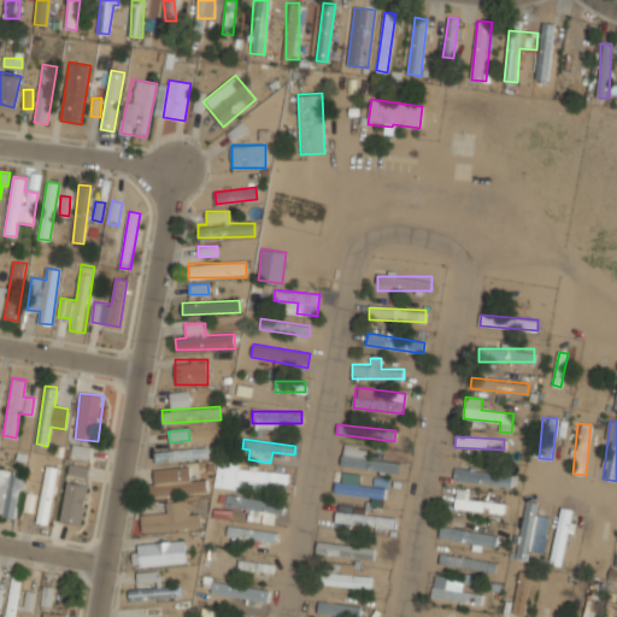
[(89,456),(89,447),(72,446),(72,454),(89,456)]
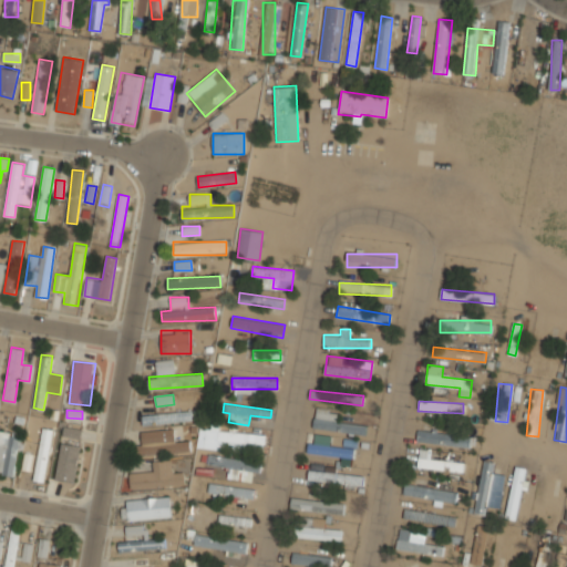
[(196,421),(195,411),(142,413),(143,424),(196,421)]
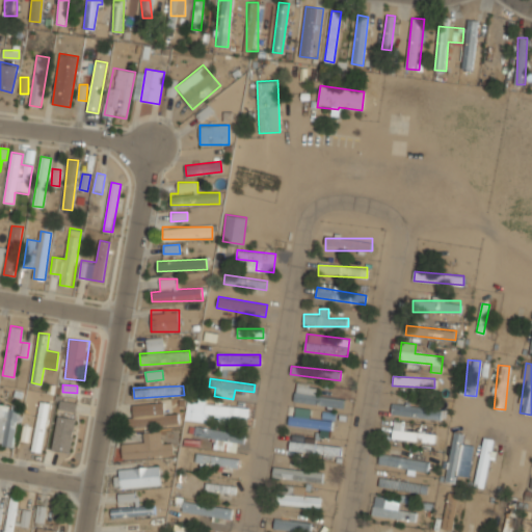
[(344,393),(295,386),(293,402),(342,409),(344,393)]
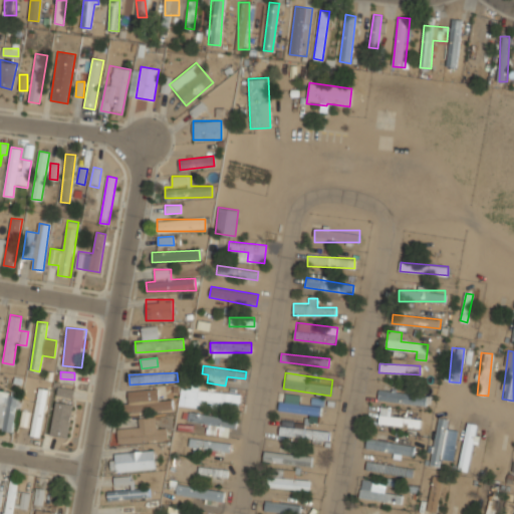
[(56,395),(71,399),(73,391),(58,387),(56,395)]
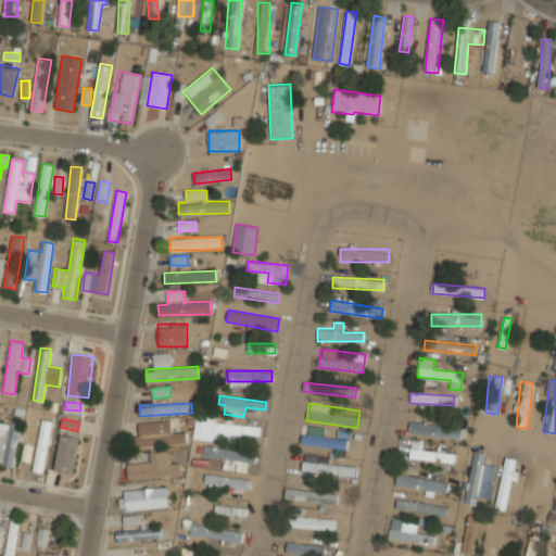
[(33,470),(42,472),(51,421),(41,419),(33,470)]
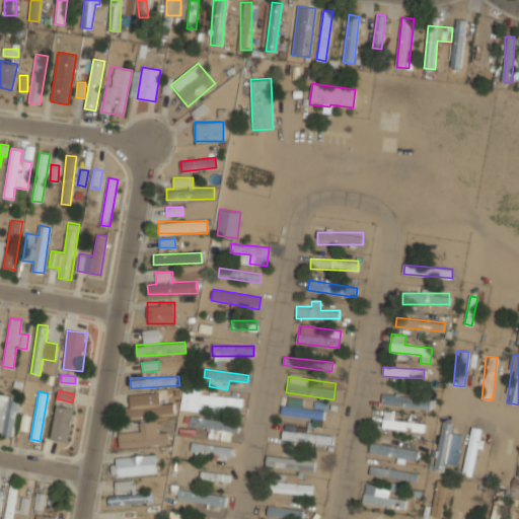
[(433,411),(435,400),(383,391),(381,401),(433,411)]
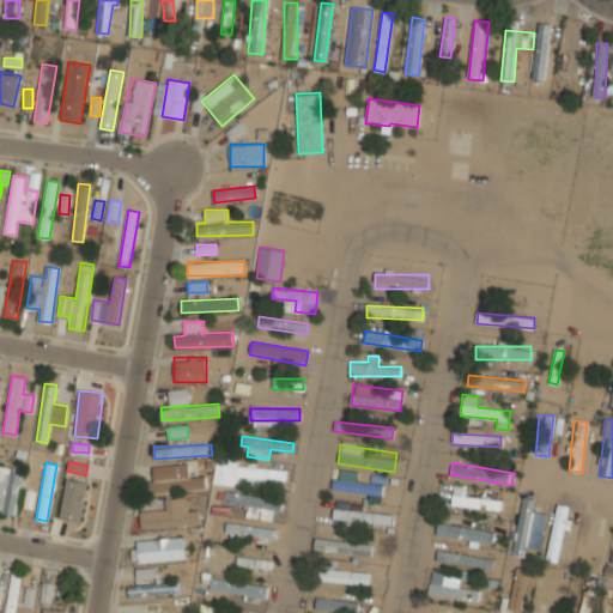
[(188,463),(152,466),(153,480),(147,480),(149,492),(206,490),(205,477),(189,477),(188,463)]
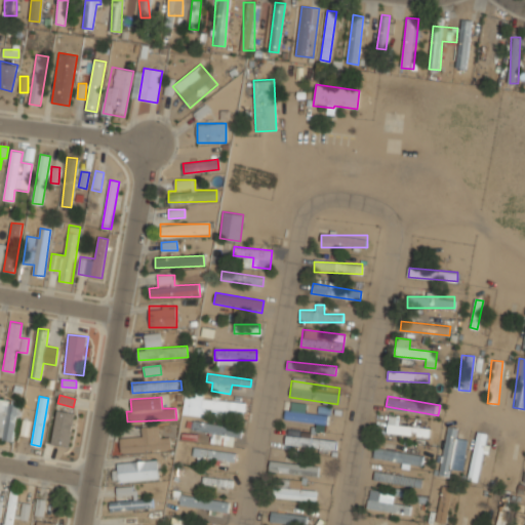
[(202,407),(224,409),(223,416),(243,418),(245,402),(190,397),(188,414),(201,415),(202,407)]
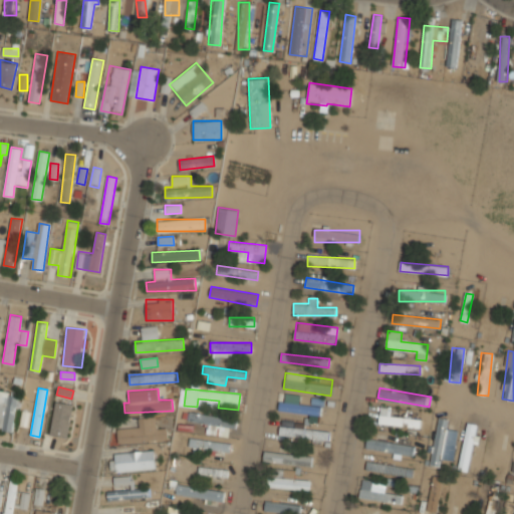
[(0,429),(12,432),(19,395),(0,391),(0,429)]
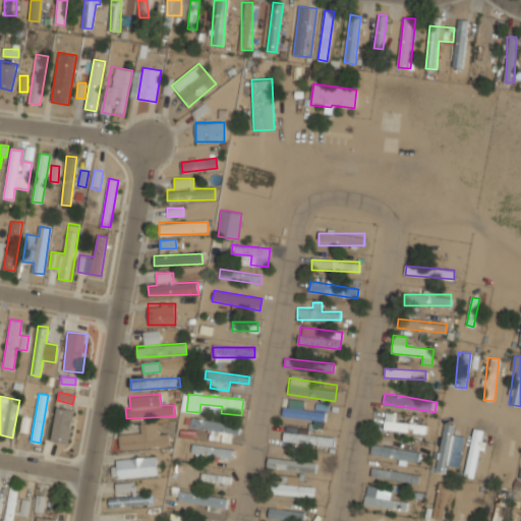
[(283,418),(324,423),(326,406),(309,404),(309,403),(285,400),(283,418)]
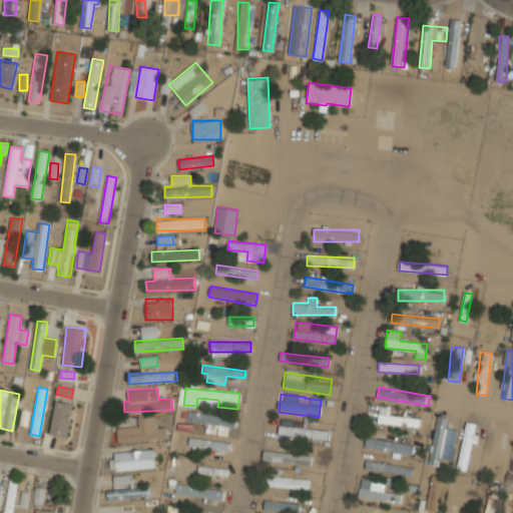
[(65,437),(72,403),(56,400),(49,434),(65,437)]
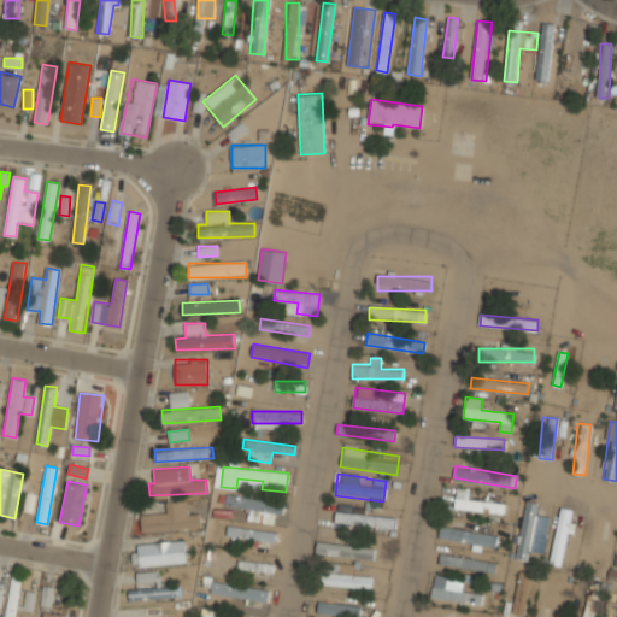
[(23,512),(33,512),(35,494),(25,493),(23,512)]
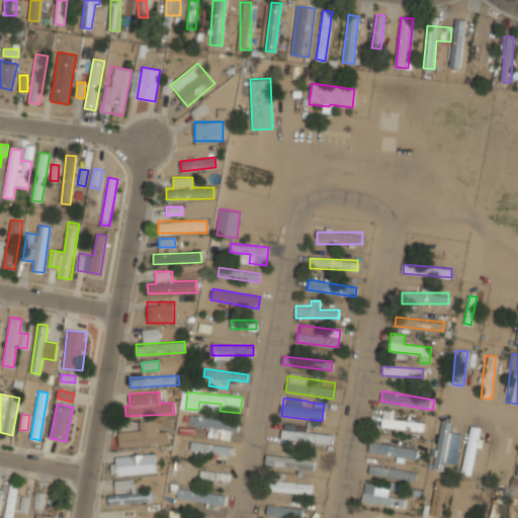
[(237,421),(190,415),(189,424),(208,427),(207,436),(234,440),(237,421)]
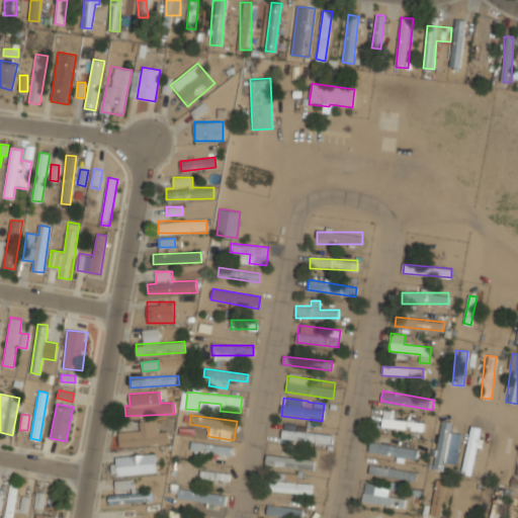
[(423,430),(423,421),(381,419),(381,428),(423,430)]
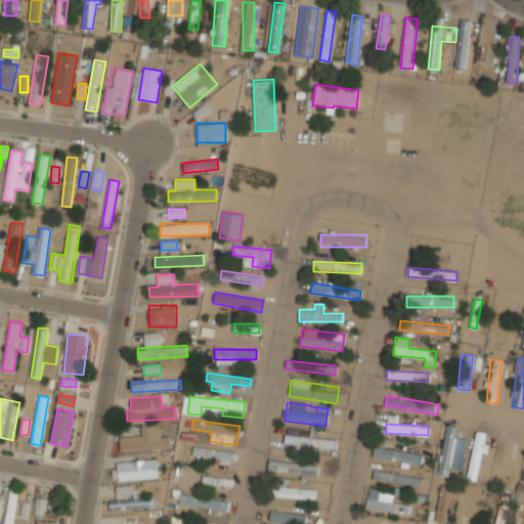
[(159,425),(141,426),(141,436),(120,437),(121,451),(170,449),(169,436),(160,437),(159,425)]
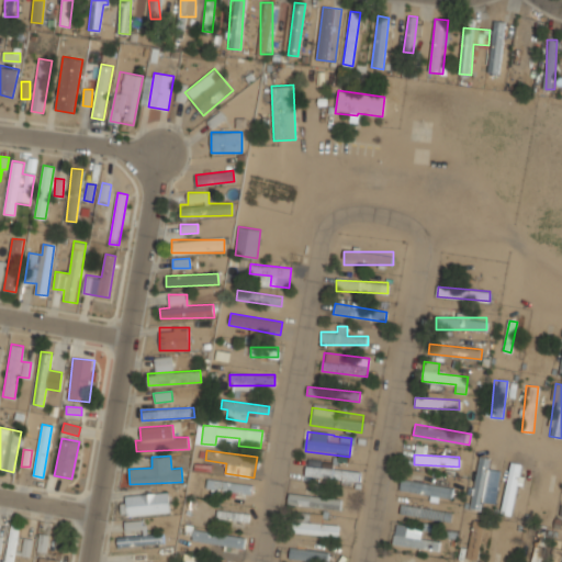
[(472,509),(483,510),(489,458),(478,457),(472,509)]
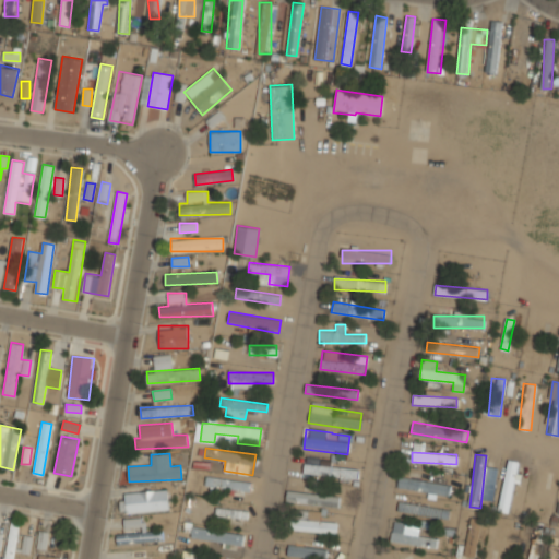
[(509,512),(520,462),(509,460),(498,510),(509,512)]
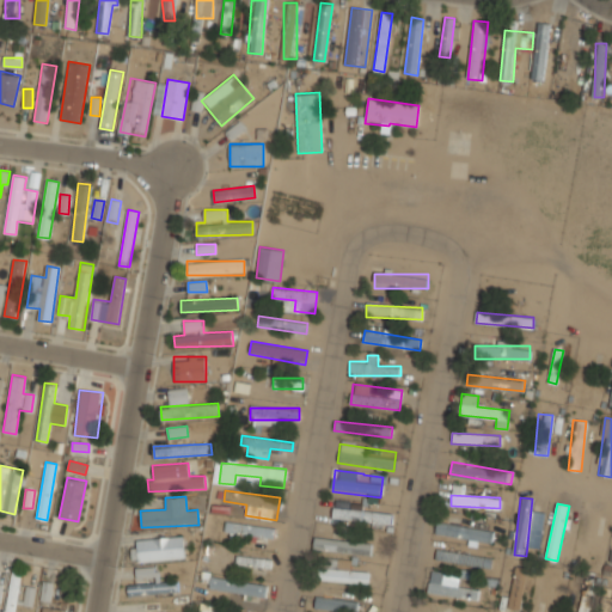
[(331,519),(391,526),(392,514),(332,507),(331,519)]
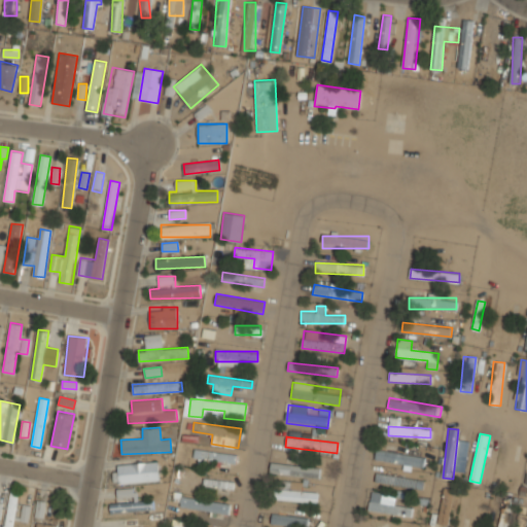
[(194,455),(234,467),(237,458),(197,446),(194,455)]
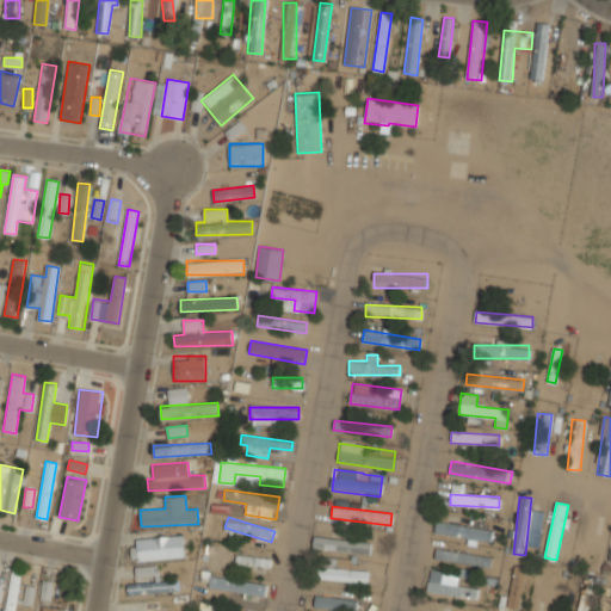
[(493,530),(437,519),(434,531),(491,543),(493,530)]
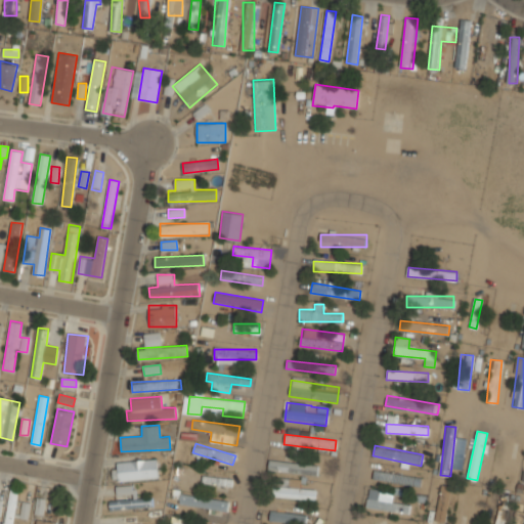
[(157,459),(117,462),(119,481),(158,478),(157,459)]
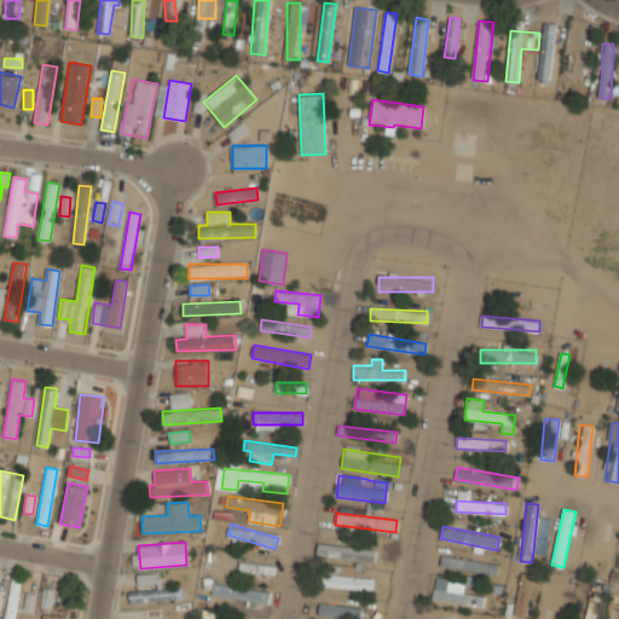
[(317,556),(375,561),(376,549),(318,544),(317,556)]
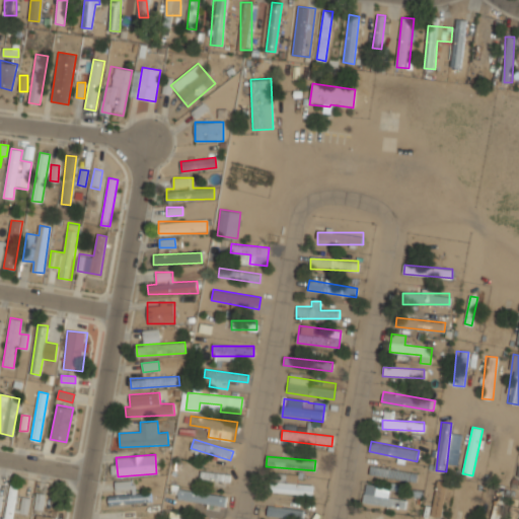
[(369,474),(416,483),(418,472),(371,464),(369,474)]
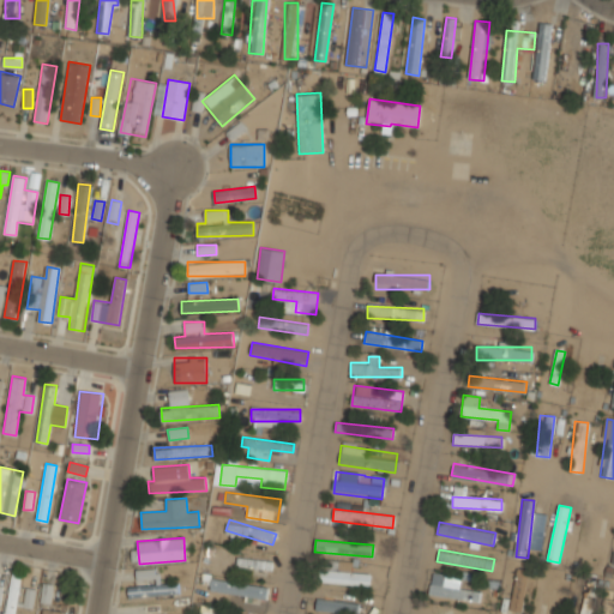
[(271,569),(271,559),(238,559),(238,569),(271,569)]
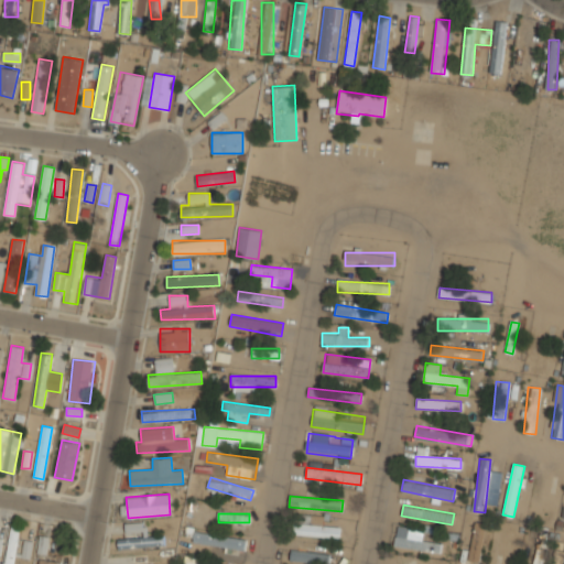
[(488,524),(475,521),(468,561),(481,563),(488,524)]
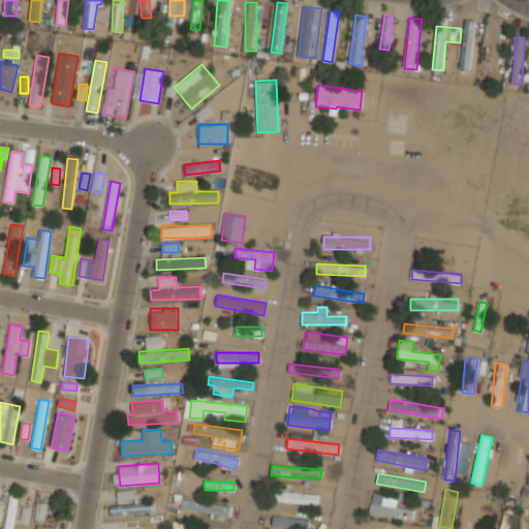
[(275,502),(318,503),(318,492),(275,492),(275,502)]
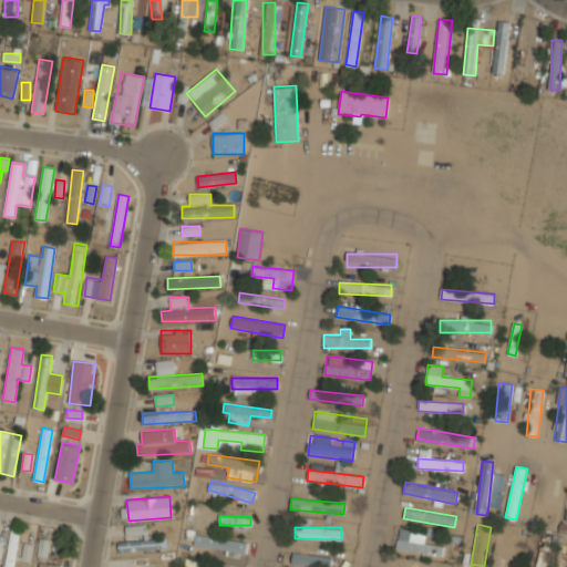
[(443,547),(425,544),(428,533),(400,527),(395,548),(441,556),(443,547)]
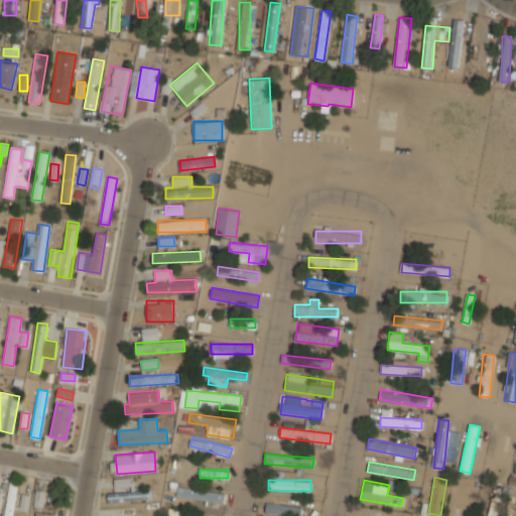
[(4,515),(13,515),(14,509),(27,511),(30,495),(19,493),(20,484),(10,482),(4,515)]
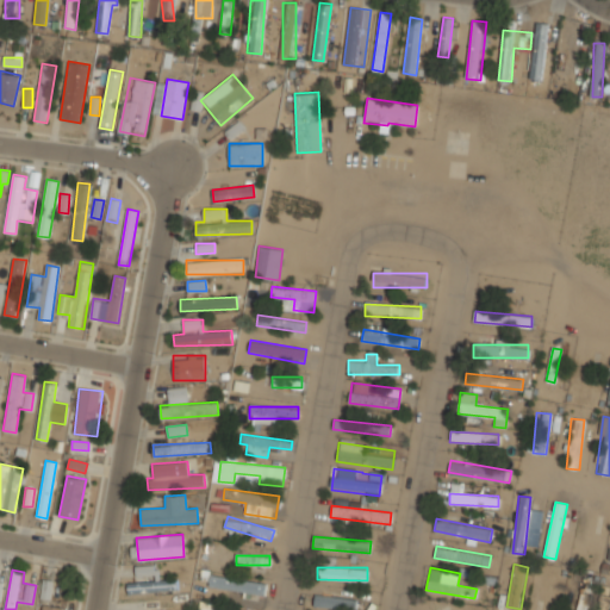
[(267,583),(210,574),(207,586),(265,595),(267,583)]
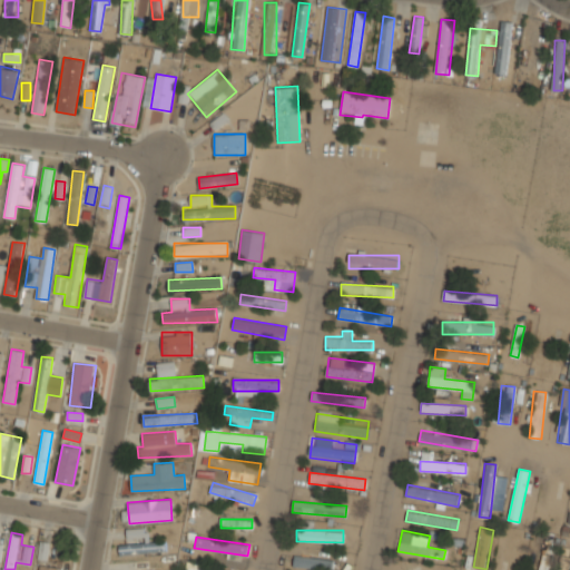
[(549,569),(552,539),(542,538),(539,569),(549,569)]
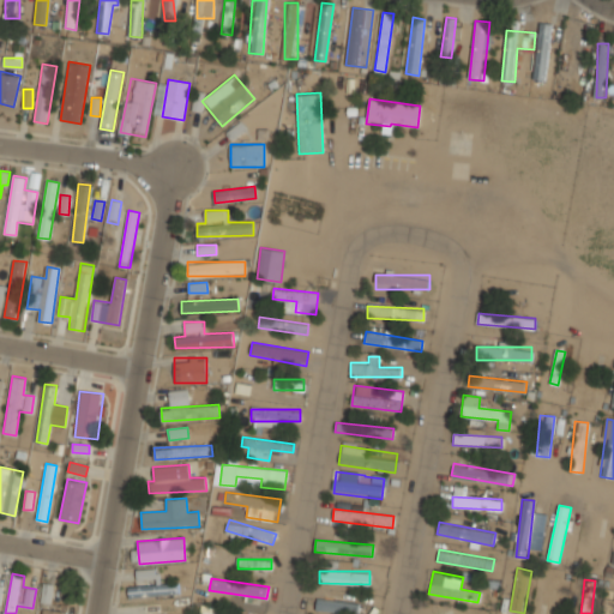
[(43,602),(52,602),(50,584),(42,585),(43,602)]
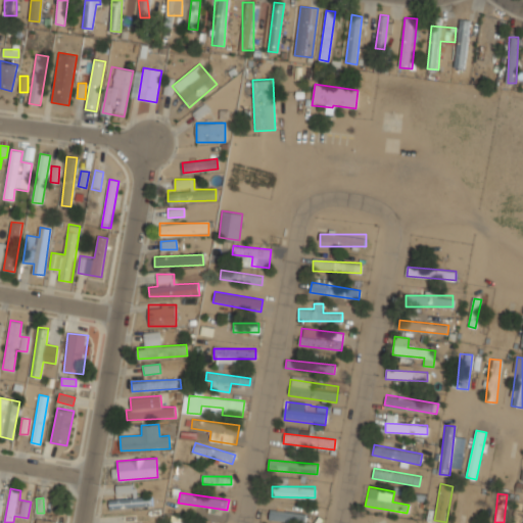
[(109,509),(151,509),(151,497),(109,497),(109,509)]
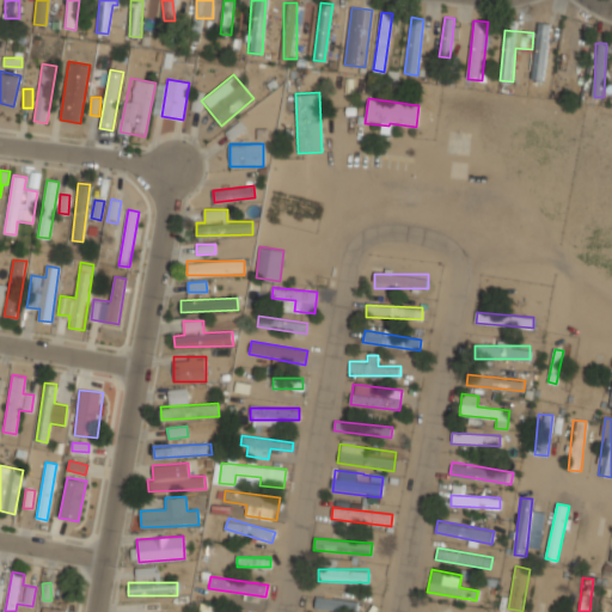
[(357,611),(357,600),(316,598),(314,610),(357,611)]
